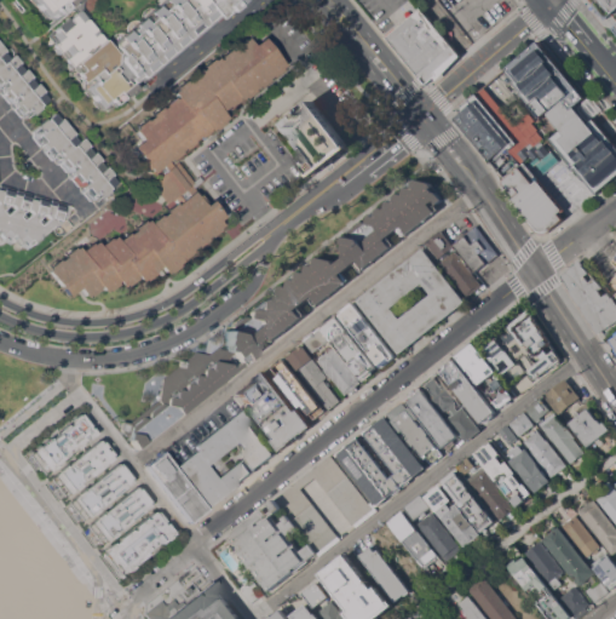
[(35,12),(38,10),(33,5),(32,6),(26,0),(76,0),(70,6),(70,5),(64,10),(63,9),(49,21),(41,19),(35,12)]
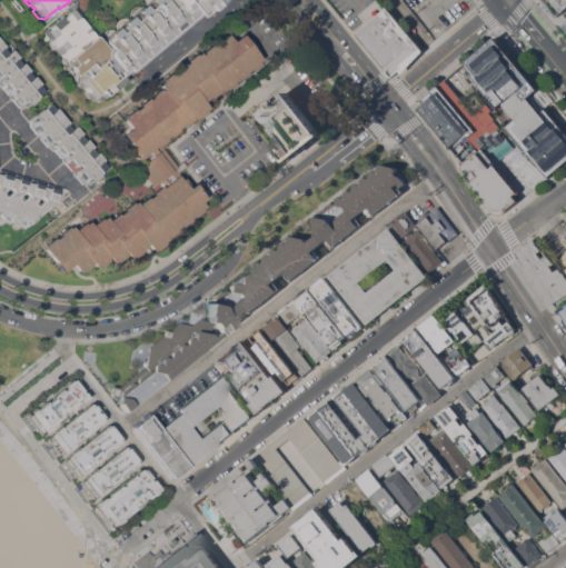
[(118,79),(121,82),(115,89),(115,88),(109,93),(108,91),(101,98),(100,97),(96,101),(89,100),(88,101),(82,95),(83,92),(80,88),(78,89),(72,82),(77,80),(73,76),(71,77),(68,73),(69,71),(67,69),(69,68),(63,61),(60,65),(58,60),(59,59),(56,56),(58,53),(53,48),(49,51),(47,47),(48,46),(46,43),(48,41),(41,32),(59,18),(60,19),(70,10),(103,50),(106,49),(100,41),(106,37),(105,36),(112,29),(113,30),(120,25),(119,25),(127,18),(127,19),(133,13),(132,12),(140,7),(141,7),(147,2),(146,1),(147,0),(218,0),(211,6),(206,11),(204,9),(201,11),(202,12),(196,18),(195,16),(128,75),(121,76),(118,79)]
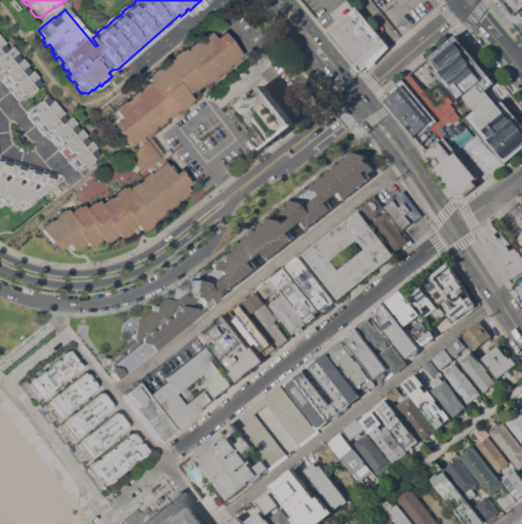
[(521,0),(521,30),(517,25),(521,19),(517,13),(513,16),(513,15),(511,17),(500,5),(503,4),(498,0),(521,0)]
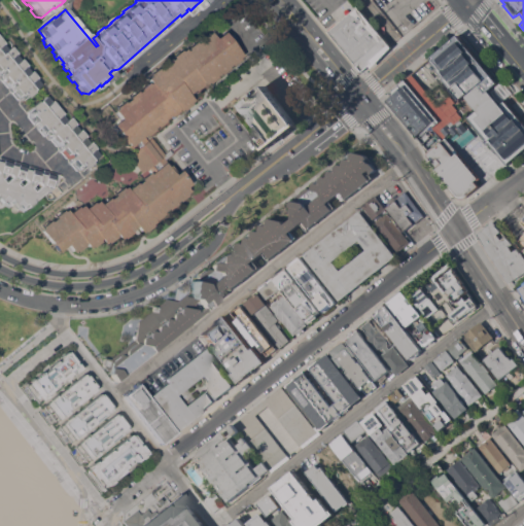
[(368,67),(360,73),(326,31),(356,7),(389,48),(370,69),(368,67)]
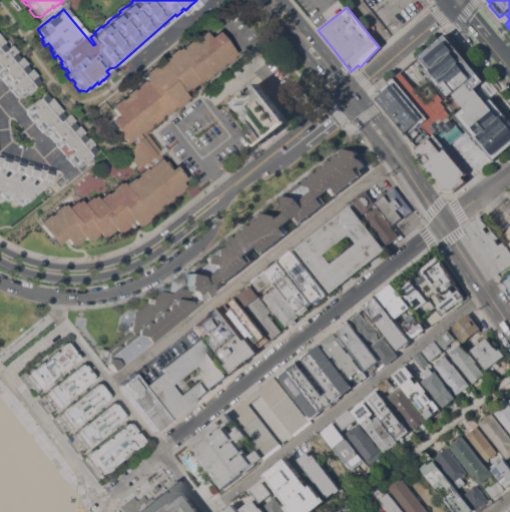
[(150,125),(149,123),(146,126),(147,127),(139,133),(138,132),(136,133),(140,138),(144,135),(157,151),(162,147),(164,150),(156,157),(166,171),(171,166),(182,179),(178,183),(181,187),(180,187),(178,189),(179,191),(171,197),(170,195),(167,198),(168,199),(161,205),(159,204),(154,208),(155,209),(144,218),(146,220),(137,227),(136,225),(134,226),(130,221),(128,222),(124,225),(125,227),(118,233),(117,232),(114,234),(111,230),(102,238),(101,236),(99,237),(95,233),(93,234),(95,236),(87,242),(86,240),(83,242),(79,237),(78,238),(79,240),(72,246),(70,244),(68,246),(62,238),(58,241),(53,245),(37,225),(39,223),(38,221),(45,215),(46,217),(51,213),(50,211),(58,205),(59,207),(61,205),(64,209),(72,202),(73,203),(76,201),(79,204),(88,197),(89,199),(92,196),(95,200),(103,193),(104,195),(109,191),(108,189),(116,183),(117,184),(119,183),(121,185),(130,179),(131,180),(136,176),(134,175),(137,172),(121,152),(127,148),(120,140),(119,141),(112,133),(115,131),(112,128),(109,130),(106,125),(108,124),(107,122),(114,116),(108,109),(111,107),(110,106),(117,99),(119,101),(124,97),(123,96),(130,90),(131,91),(134,89),(133,87),(141,81),(142,83),(144,81),(140,77),(144,75),(143,73),(150,67),(151,69),(156,65),(155,64),(162,58),(163,60),(166,57),(165,56),(172,50),(174,51),(177,49),(178,51),(180,49),(179,48),(187,42),(188,43),(191,41),(190,40),(197,33),(199,35),(202,32),(206,38),(214,32),(232,55),(229,57),(230,58),(222,65),(221,64),(218,66),(219,67),(212,73),(211,72),(207,75),(208,76),(200,83),(198,80),(185,91),(184,90),(180,93),(185,98),(182,101),(183,102),(174,109),(173,108),(171,109),(163,115),(161,113),(157,117),(158,119),(150,125)]
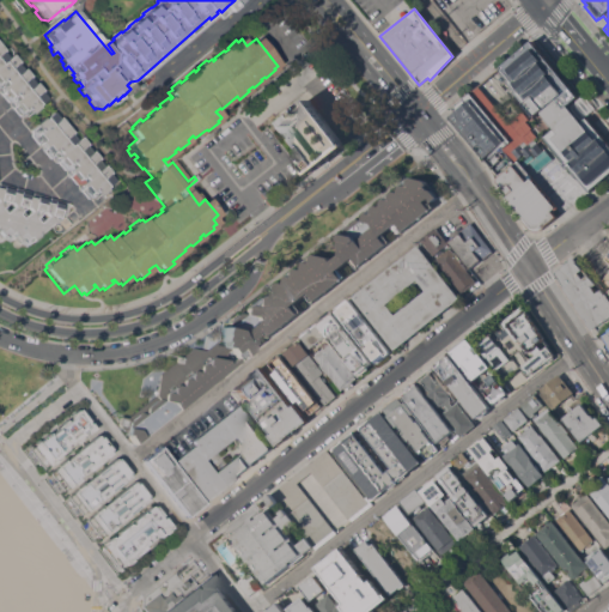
[(566,167),(564,169),(560,164),(562,163),(541,138),(552,128),(540,113),(534,117),(495,70),(530,41),(577,97),(566,107),(579,122),(584,117),(608,147),(608,173),(586,192),(566,167)]
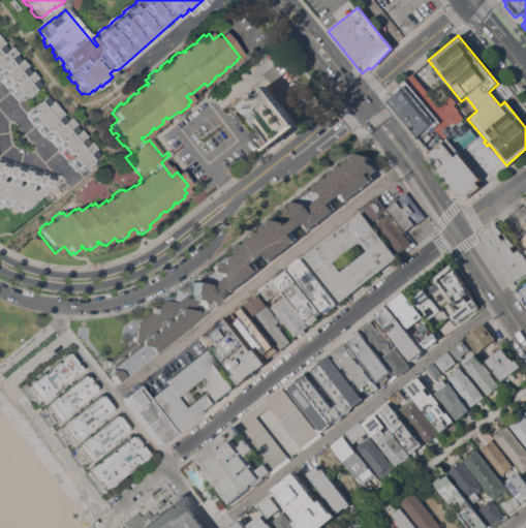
[(0,41),(2,44),(0,45),(4,51),(8,48),(14,55),(12,56),(18,61),(19,60),(25,66),(23,68),(27,73),(29,71),(35,79),(33,81),(38,86),(31,92),(32,93),(25,99),(24,97),(19,101),(14,101),(8,94),(10,92),(8,89),(3,89),(0,86),(0,80),(0,41)]
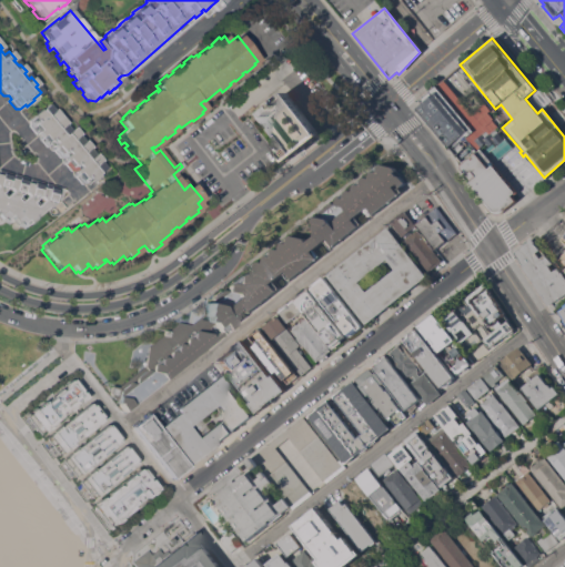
[(415,109),(420,104),(416,101),(442,80),(471,115),(482,105),(487,112),(485,114),(495,127),(487,133),(485,130),(471,142),(463,133),(447,148),(415,109)]
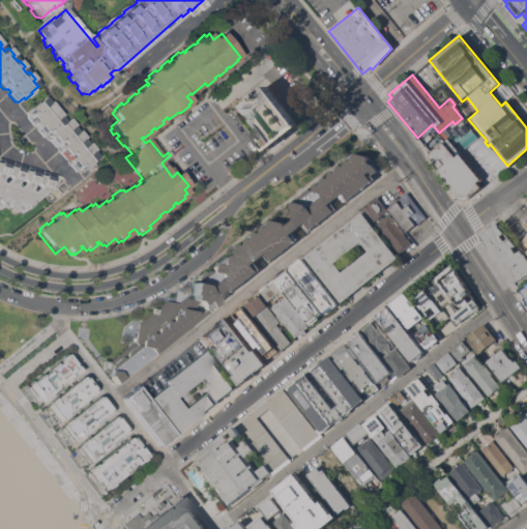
[(294,124),(295,124),(297,126),(266,152),(264,149),(234,111),(264,87),(294,124)]
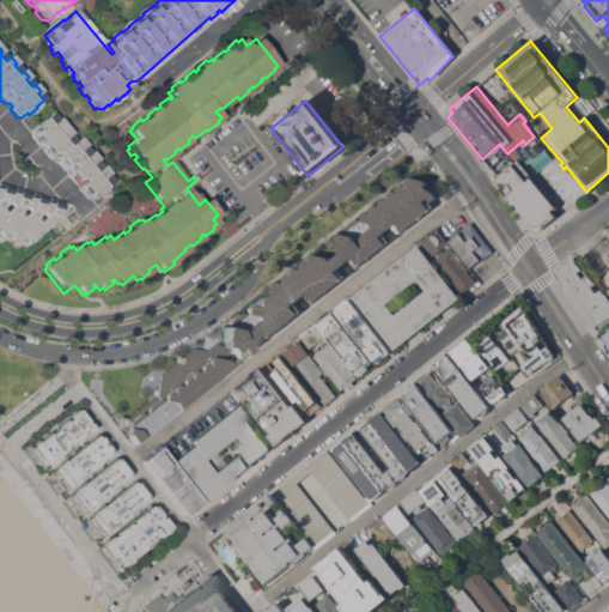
[(34,126),(32,125),(40,119),(41,120),(50,113),(55,120),(58,117),(69,133),(68,135),(73,141),(79,138),(85,145),(83,147),(87,153),(90,151),(95,157),(95,161),(99,167),(102,165),(108,174),(107,175),(113,182),(103,189),(104,191),(97,197),(96,195),(90,200),(85,200),(78,191),(80,188),(78,186),(73,186),(65,176),(68,174),(66,171),(61,171),(54,163),(56,159),(55,157),(52,159),(47,159),(38,151),(42,147),(38,144),(35,146),(28,138),(28,132),(34,126)]
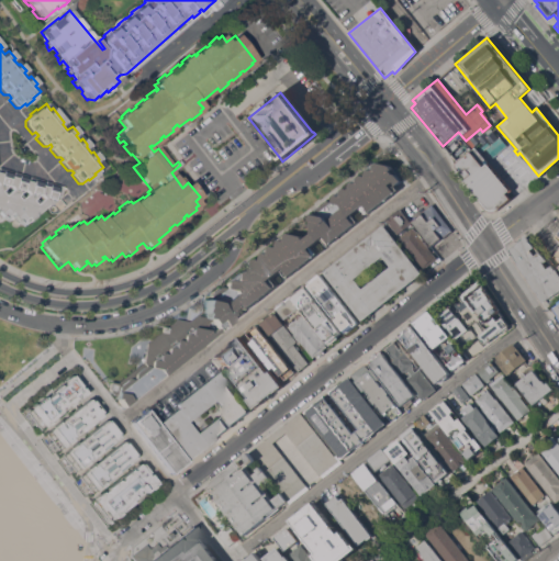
[(489,128),(496,138),(498,137),(505,147),(492,158),(484,149),(479,154),(488,164),(487,165),(509,191),(505,194),(510,200),(499,209),(499,208),(498,208),(458,167),(459,166),(457,163),(474,147),(477,150),(482,146),(479,143),(474,146),(470,141),(489,128)]
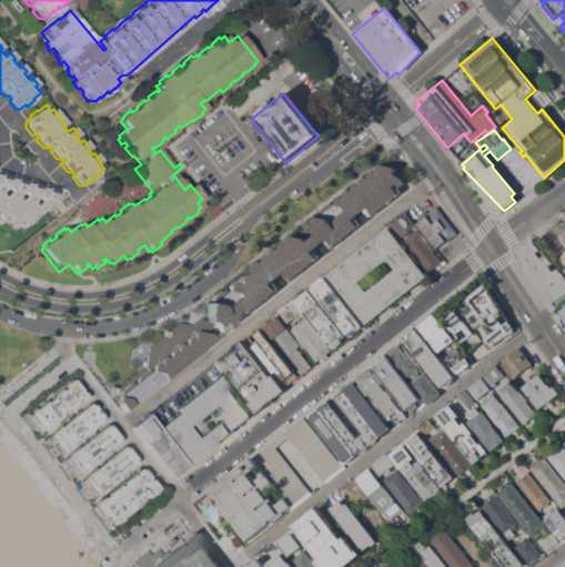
[(370,215),(364,209),(354,216),(359,223),(329,247),(323,240),(313,249),(319,255),(288,280),(282,272),(272,281),(278,287),(248,312),(241,305),(232,313),(236,319),(121,412),(115,405),(117,403),(113,403),(114,400),(107,393),(108,385),(113,386),(140,366),(143,346),(158,333),(162,331),(165,331),(175,322),(187,325),(204,316),(202,315),(203,310),(202,310),(203,303),(208,302),(219,290),(223,290),(225,284),(240,273),(244,274),(245,269),(255,261),(261,262),(261,256),(272,247),(276,249),(278,243),(289,234),(302,238),(304,241),(314,234),(315,229),(312,228),(313,222),(312,222),(314,215),(315,215),(330,202),(334,203),(335,198),(345,190),(351,190),(352,184),(362,176),(367,178),(369,172),(379,163),(393,166),(395,170),(393,171),(394,173),(400,175),(404,182),(397,188),(400,191),(370,215)]
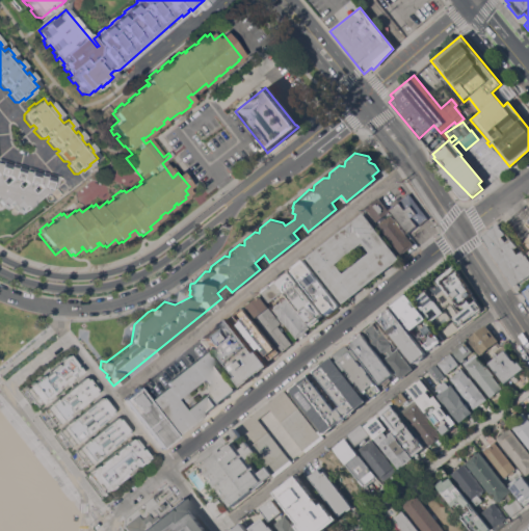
[(471,196),(467,201),(465,201),(461,201),(460,200),(457,198),(451,188),(453,187),(439,169),(440,168),(432,159),(433,158),(471,196)]
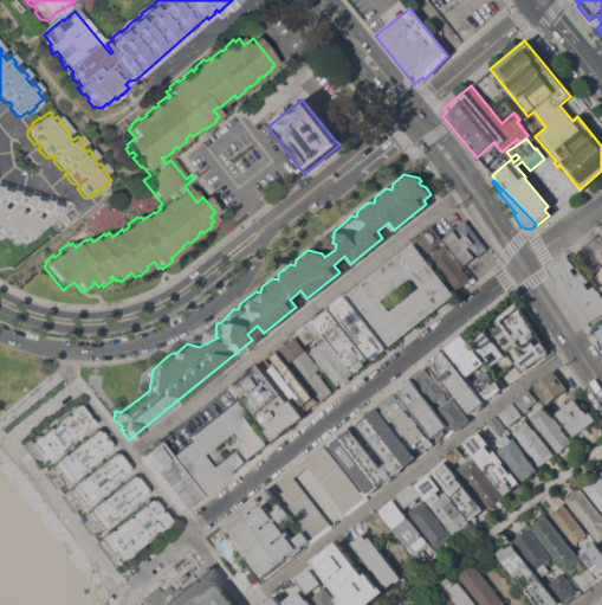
[(0,184),(11,186),(10,191),(12,192),(13,188),(27,192),(26,197),(28,197),(30,192),(45,195),(44,201),(45,201),(46,198),(68,203),(66,205),(65,205),(63,213),(57,212),(56,217),(57,218),(51,223),(50,221),(36,233),(37,235),(32,239),(31,238),(23,245),(19,242),(19,243),(17,239),(14,240),(11,236),(10,237),(5,240),(2,238),(2,237),(1,238),(0,236),(0,184)]
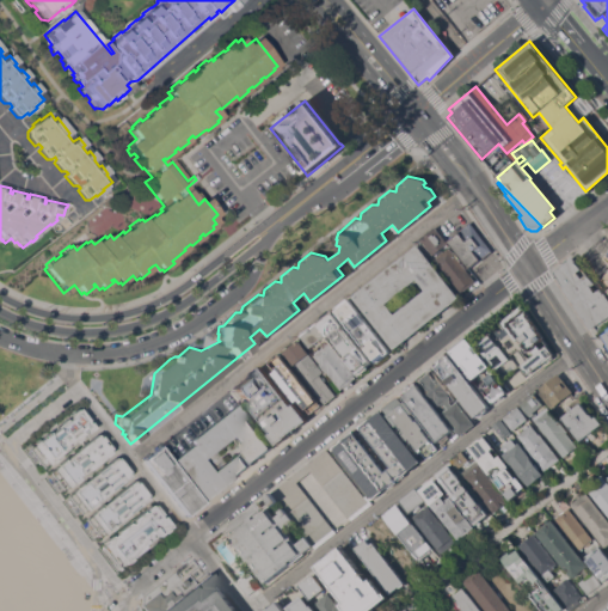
[(446,240),(467,224),(490,252),(480,260),(480,258),(468,268),(452,249),(446,240)]
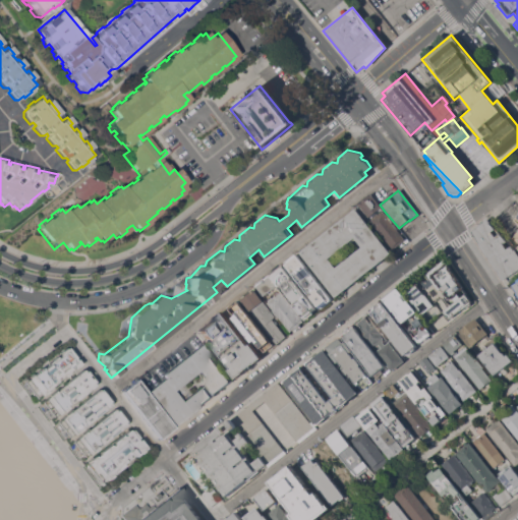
[(383,214),(386,218),(387,217),(389,220),(388,221),(403,240),(392,249),(368,221),(372,218),(371,218),(376,214),(377,215),(381,211),(379,209),(366,218),(355,204),(368,193),(379,206),(380,205),(385,212),(383,214)]
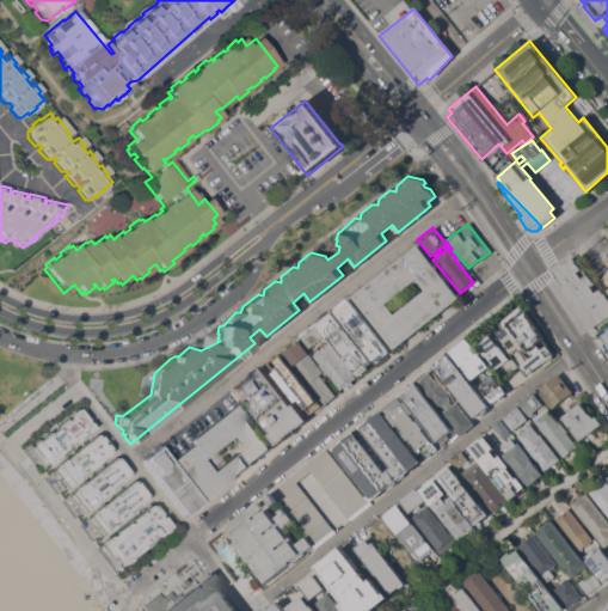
[(607,293),(603,288),(603,289),(596,282),(607,273),(607,266),(602,258),(607,252),(607,238),(606,236),(607,233),(607,293)]
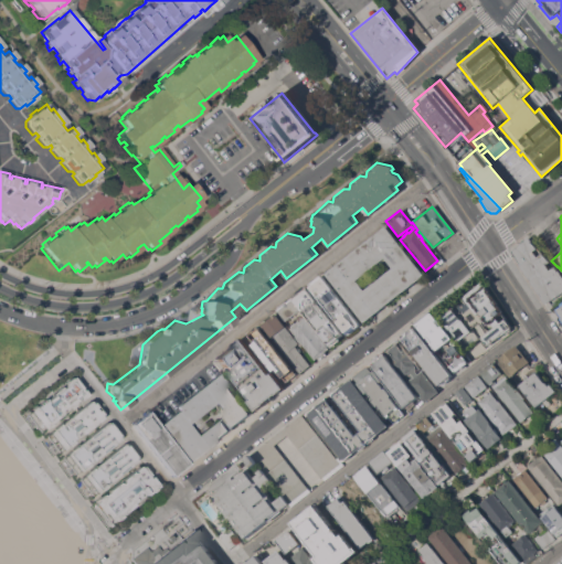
[(325,274),(384,226),(423,275),(363,322),(325,274)]
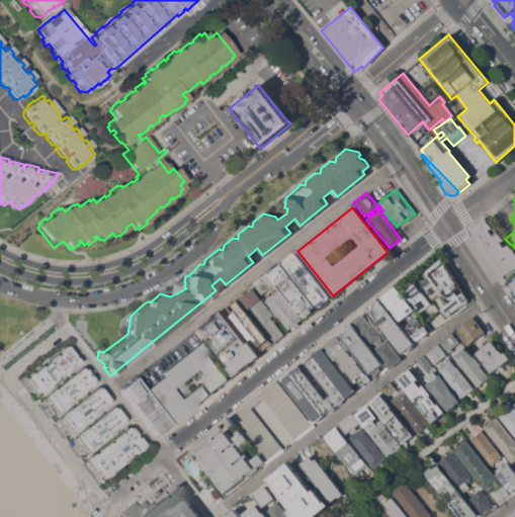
[(282,264),(284,263),(282,261),(292,253),(293,255),(294,255),(329,297),(329,298),(318,308),(317,307),(282,264)]
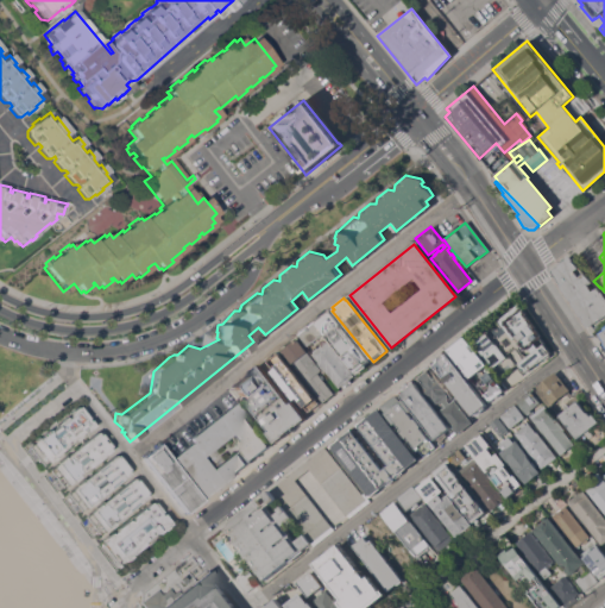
[(497,323),(522,353),(525,350),(529,355),(516,365),(524,376),(541,363),(542,362),(548,357),(547,356),(549,355),(543,346),(544,345),(539,339),(540,339),(534,331),(535,330),(524,317),(525,315),(517,306),(497,323)]
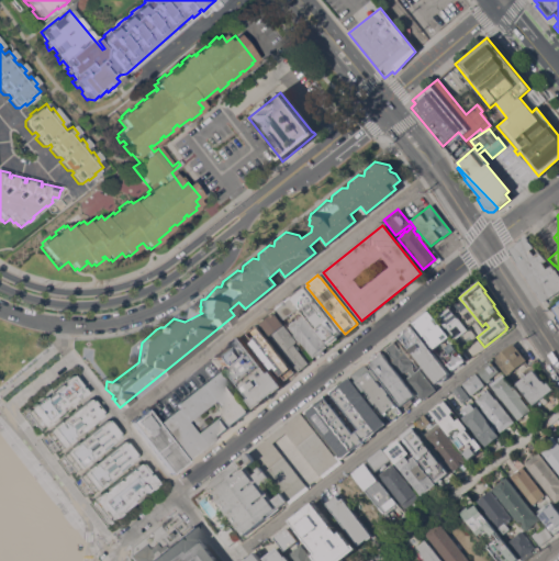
[(291,299),(292,298),(291,295),(301,288),(303,290),(304,289),(339,334),(335,337),(336,338),(327,346),(291,299)]
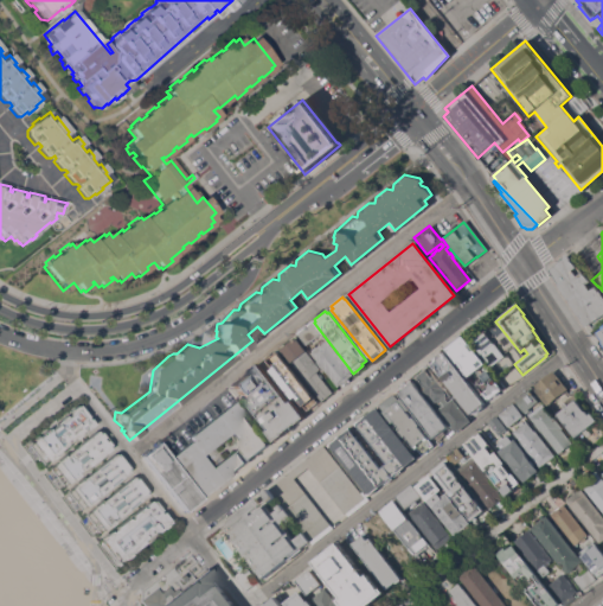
[(310,323),(319,333),(305,345),(296,335),(310,323)]
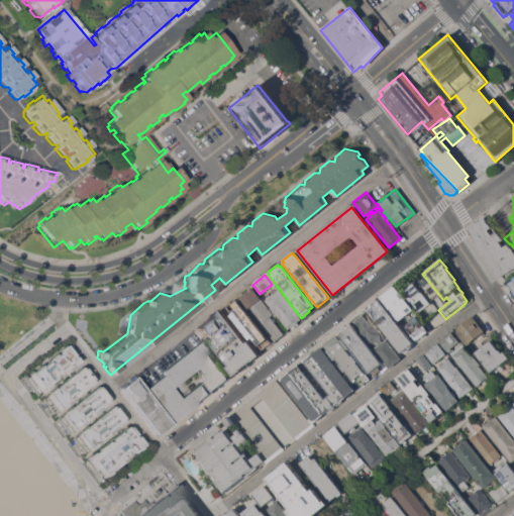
[(425,301),(422,303),(422,304),(417,308),(419,309),(416,312),(414,310),(413,311),(395,287),(398,285),(398,286),(405,280),(408,278),(425,301)]
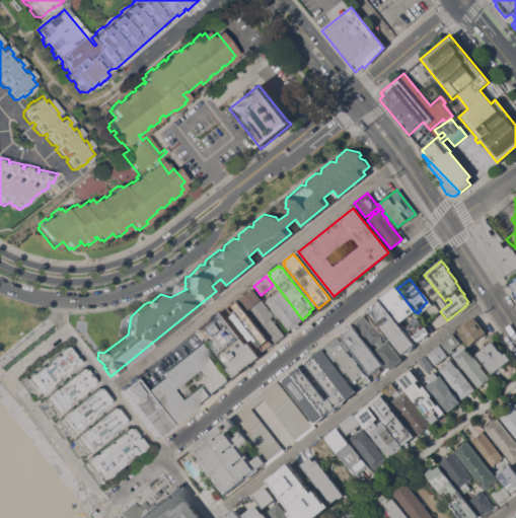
[(515,279),(507,285),(515,298),(515,279)]
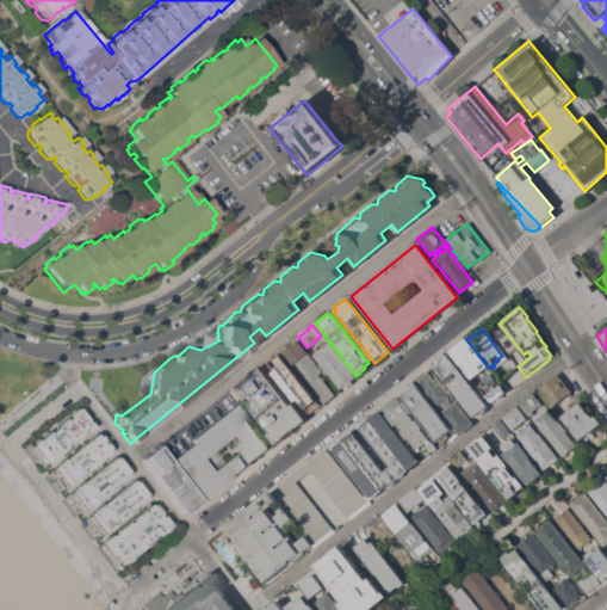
[(485,368),(469,381),(446,351),(463,338),(464,340),(485,368)]
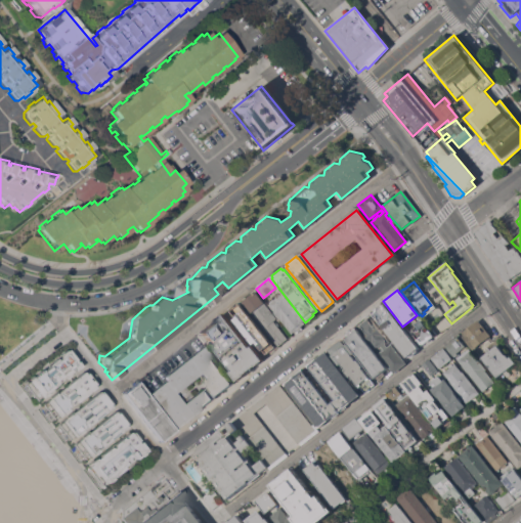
[(241,302),(254,292),(275,319),(271,321),(286,339),(276,347),(241,302)]
